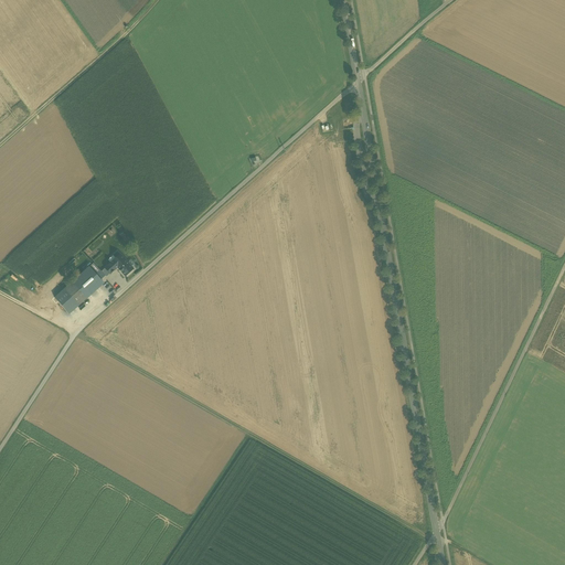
[(117,266),(125,259),(120,254),(102,272),(106,276),(117,267),(117,266)]
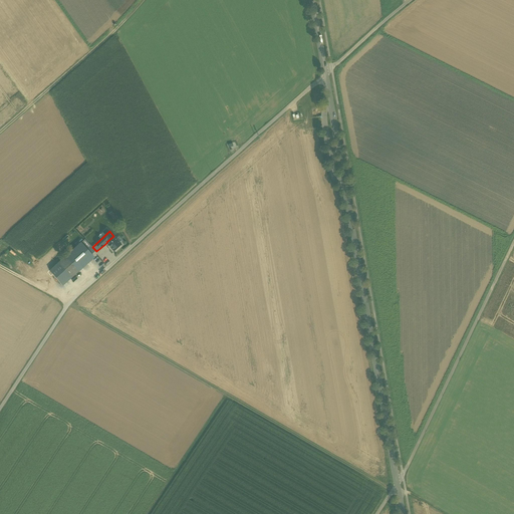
[(106,243),(113,251),(120,244),(113,236),(106,242),(106,243)]
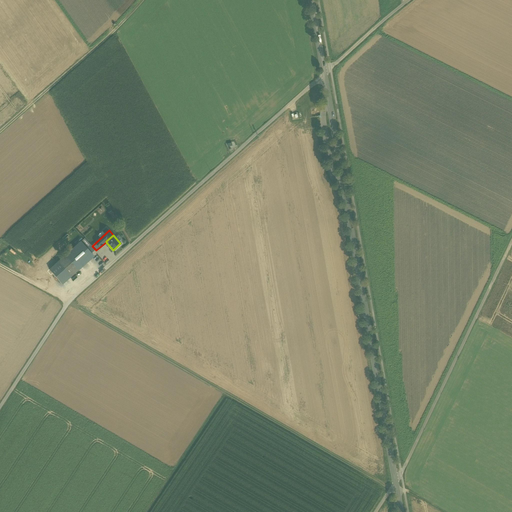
[(64,237),(57,242),(60,246),(67,241),(64,237)]
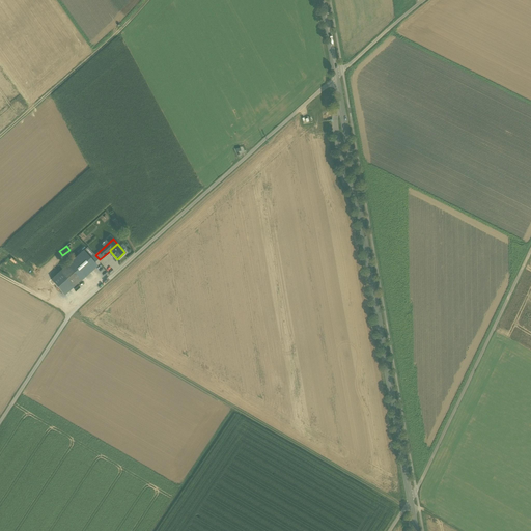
[(83,251),(90,259),(94,255),(87,248),(83,251)]
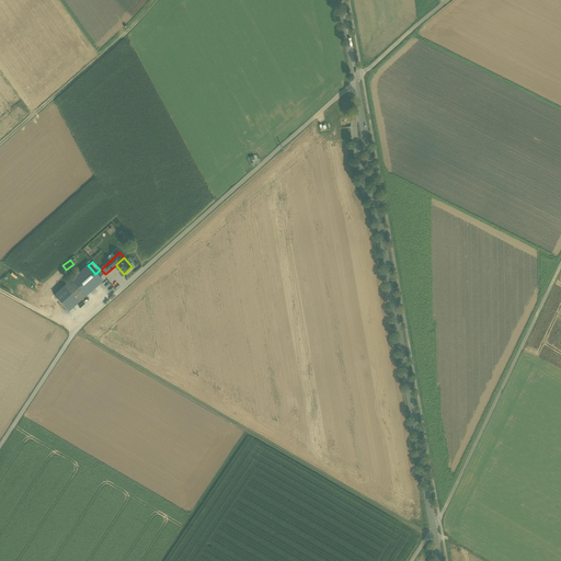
[(88,265),(64,287),(78,304),(103,282),(95,274),(88,265)]
